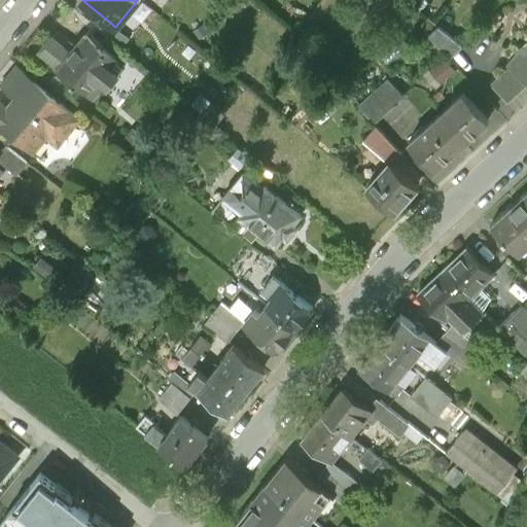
[(428,35),(449,58),(462,46),(437,28),(428,35)]
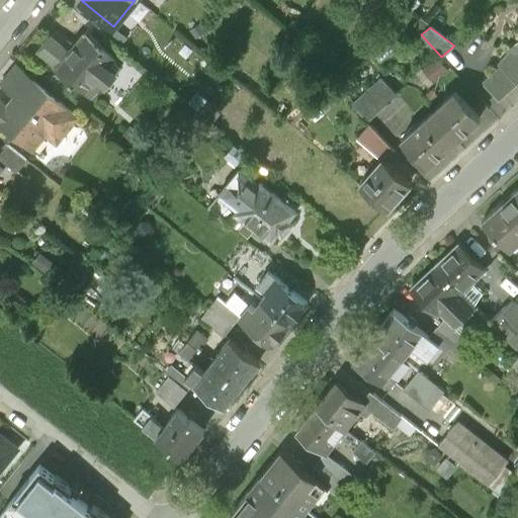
[(100,82),(104,85),(120,65),(82,33),(67,52),(48,36),(38,49),(57,64),(55,66),(90,95),(100,82)]
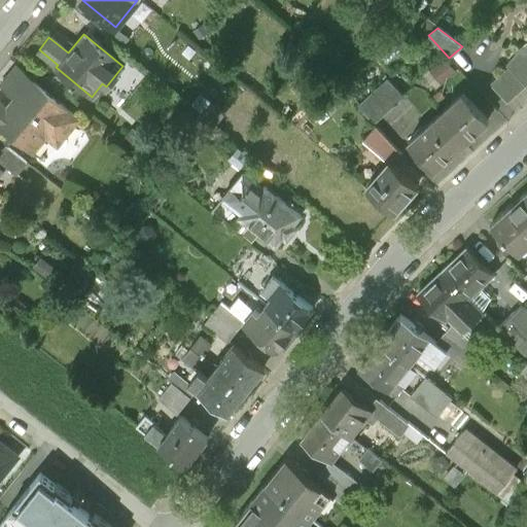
[(508,68),(490,84),(506,103),(526,83),(526,51),(526,43),(526,42),(506,66),(508,68)]
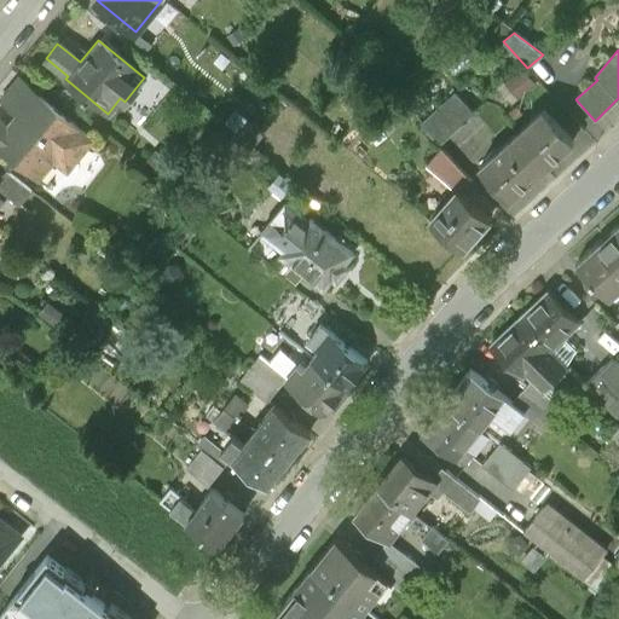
[(534,85),(521,68),(503,84),(516,99),(534,85)]
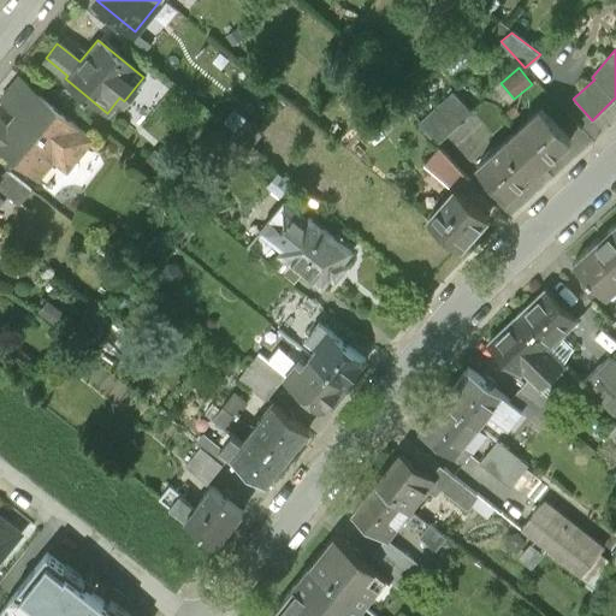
[(0,117),(0,142),(16,155),(39,176),(60,149),(73,160),(92,138),(19,77),(1,98),(18,112),(7,124),(0,117)]
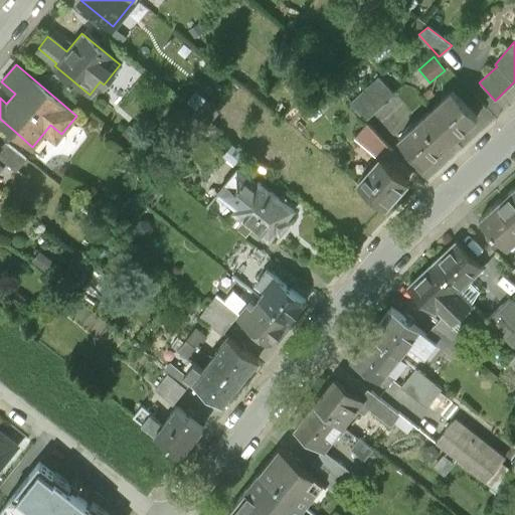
[(380,76),(350,104),(365,121),(395,93),(380,76)]
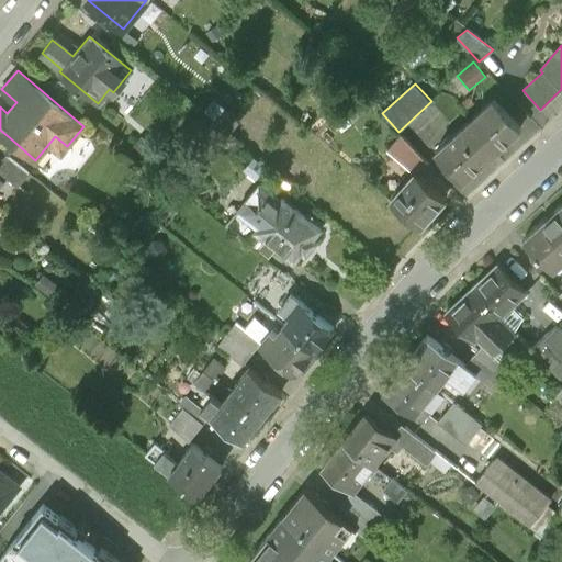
[(344,99),(326,114),(341,132),(359,116),(344,99)]
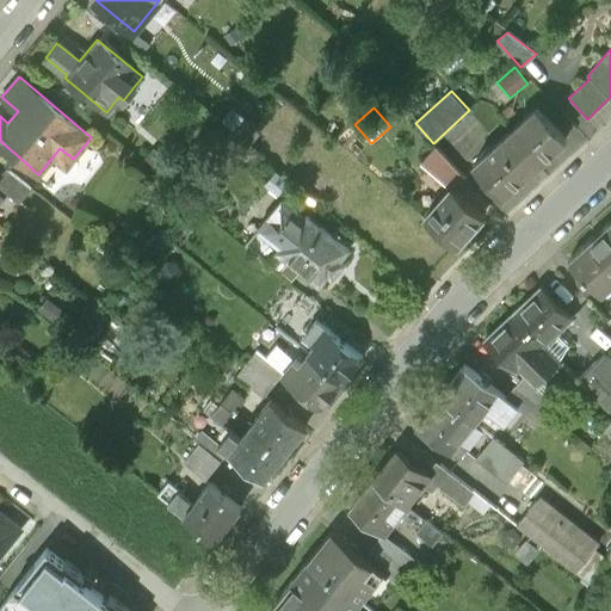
[(566,140),(537,107),(474,165),(503,196),(566,140)]
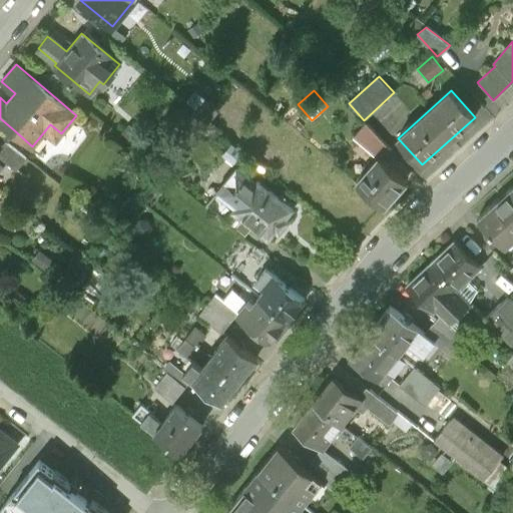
[(0,134),(5,139),(13,129),(0,118),(0,134)]
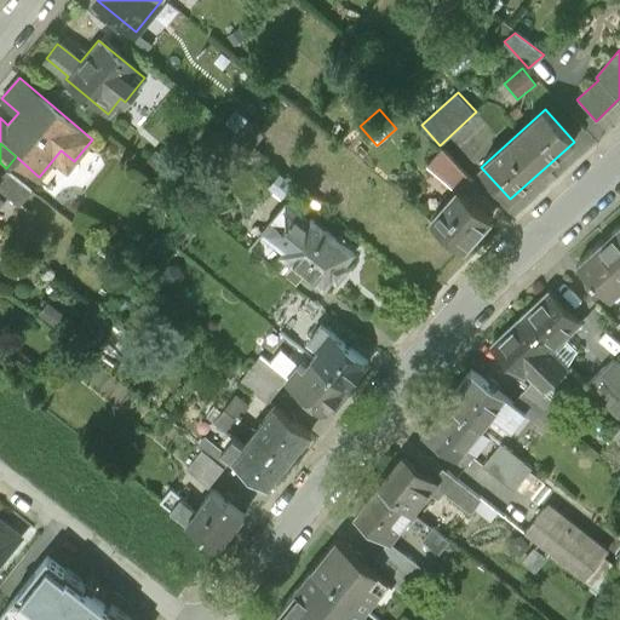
[(429,164),(458,190),(458,189),(461,193),(472,181),(443,148),(429,164)]
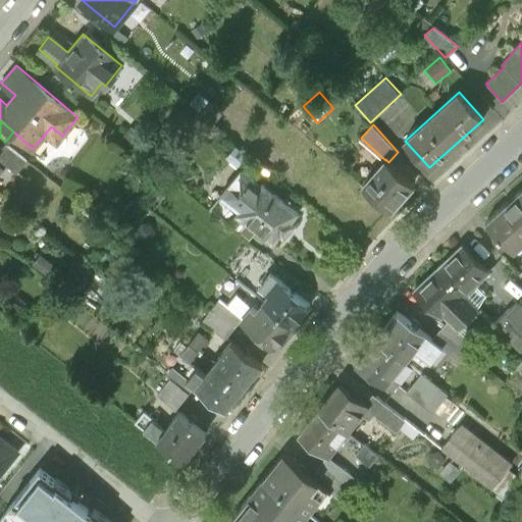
[(6,142),(0,149),(0,151),(0,152),(0,151),(0,162),(4,166),(7,163),(16,171),(27,159),(6,142)]
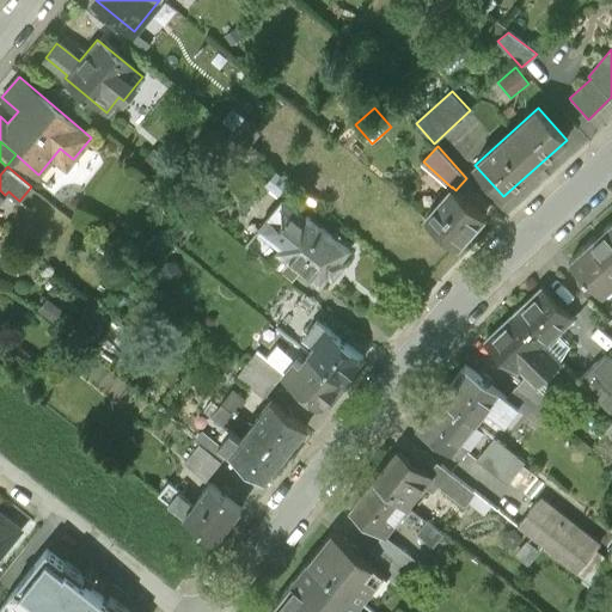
[(287,183),(274,173),(264,187),(277,196),(287,183)]
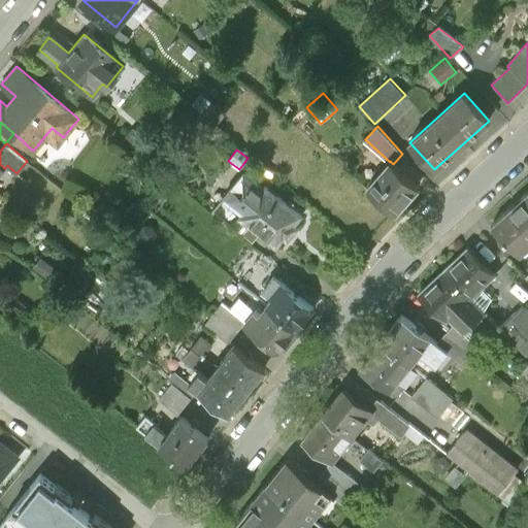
[(390,161),(390,162),(367,187),(395,211),(418,186),(393,164),(390,161)]
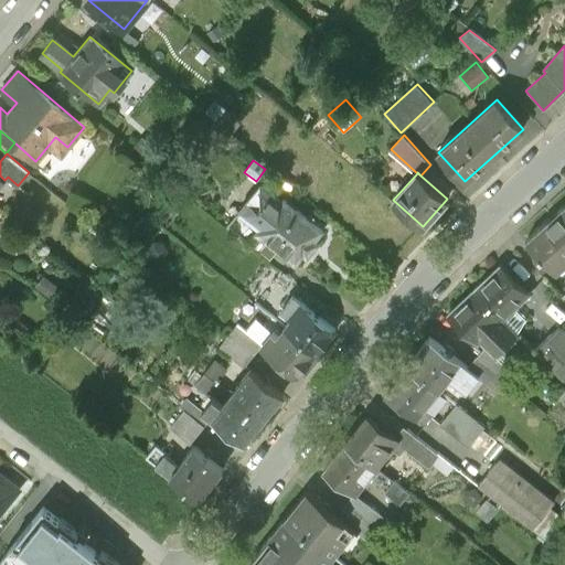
[(280,200),(260,183),(238,211),(232,219),(226,225),(247,242),(255,233),(294,265),(302,255),(307,258),(317,244),(313,241),(322,230),(283,198),(280,200)]
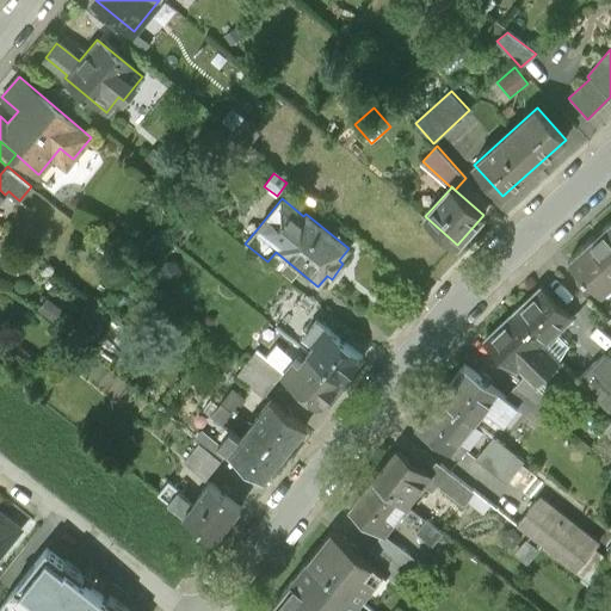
[(258,228),(250,221),(242,230),(251,236),(258,228)]
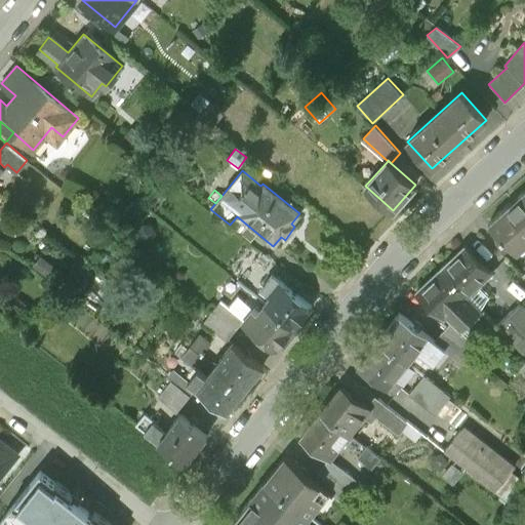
[(524,248),(524,192),(519,198),(520,200),(509,210),(507,208),(489,225),(503,242),(506,240),(519,254),(524,248)]
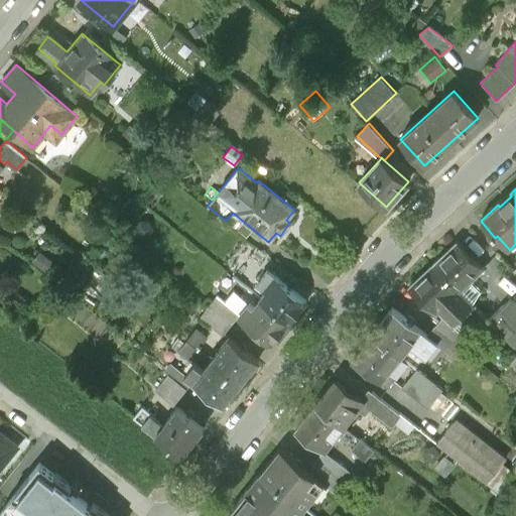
[(459,242),(434,265),(474,305),(481,292),(471,282),(485,267),(459,242)]
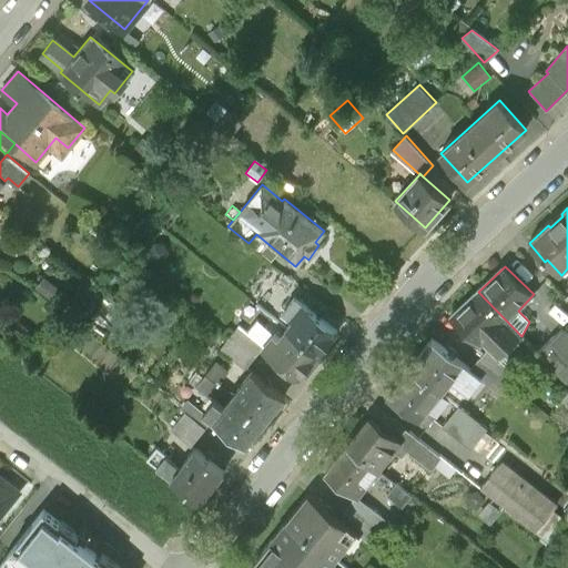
[(112,274),(105,283),(111,287),(118,279),(112,274)]
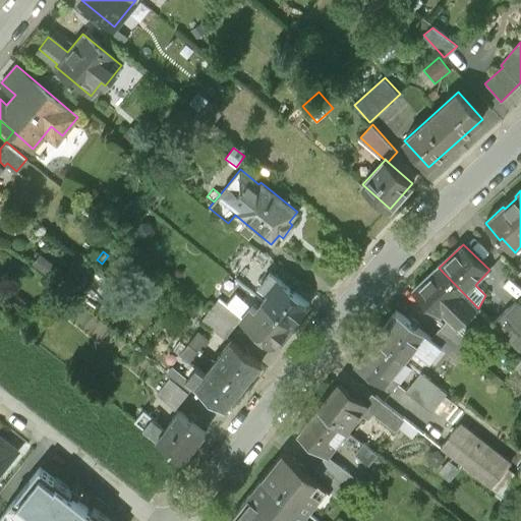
[(58,268),(40,253),(32,264),(50,278),(58,268)]
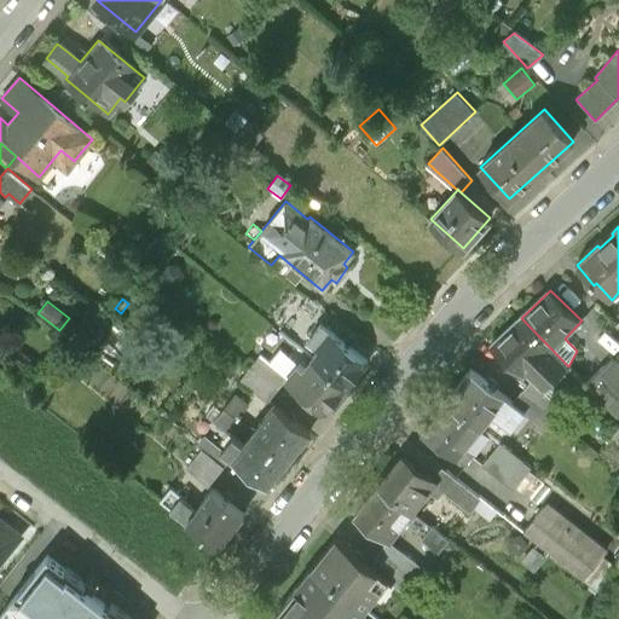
[(544,391),(568,366),(521,318),(492,346),(522,377),(527,372),(534,380),(544,391)]
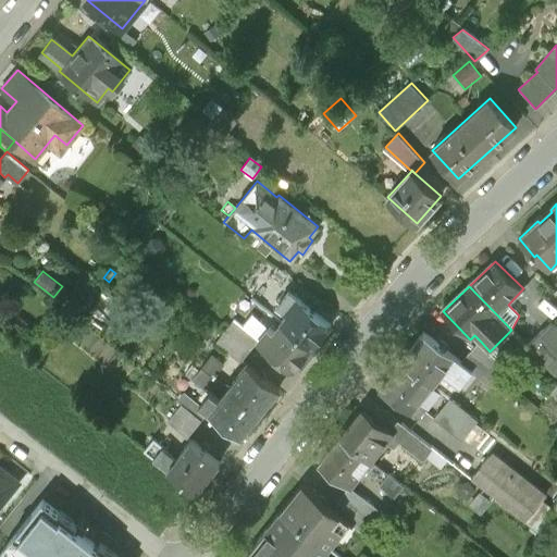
[(289,316),(282,324),(313,349),(332,326),(316,312),(313,314),(287,294),(277,305),(289,316)]
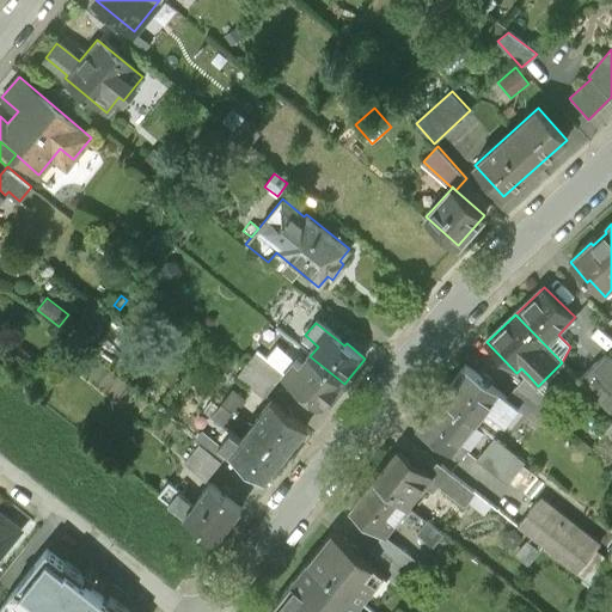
[(286,374),(297,361),(277,346),(268,359),(286,374)]
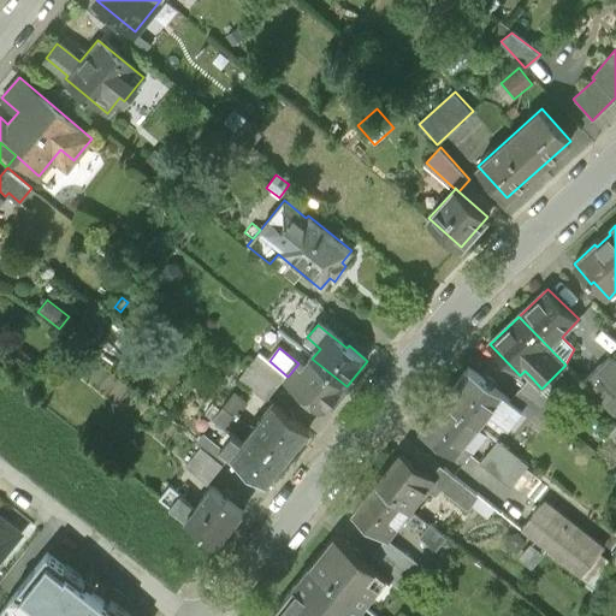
[(34,357),(24,350),(17,359),(27,366),(34,357)]
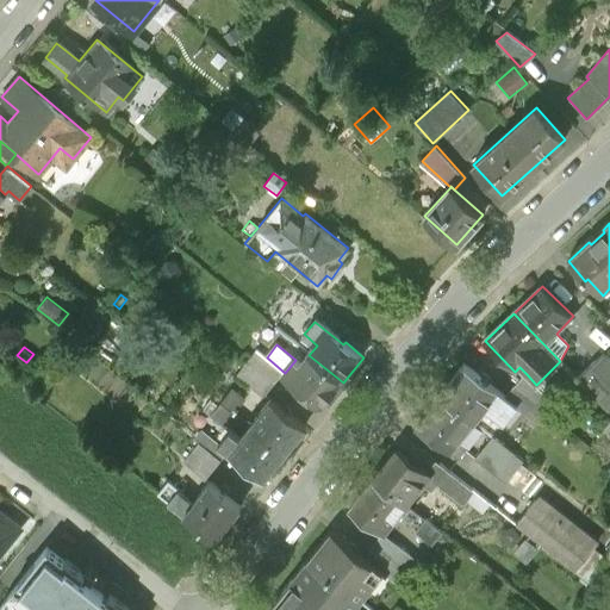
[(235,378),(263,399),(284,375),(285,373),(267,358),(256,350),(235,378)]
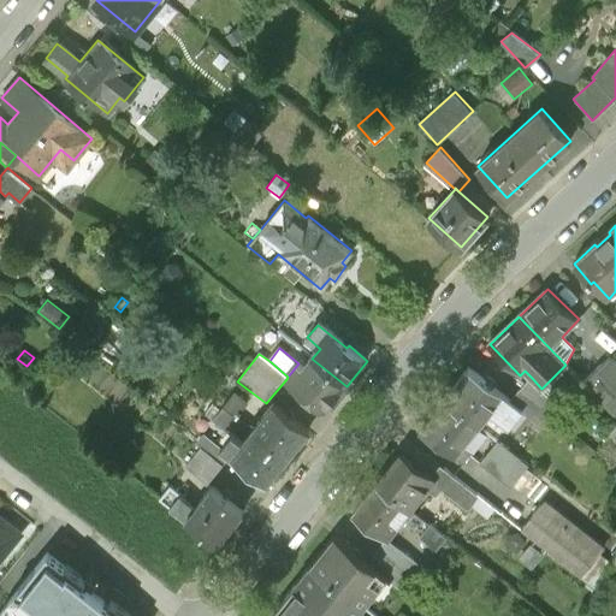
[(615,357),(612,355),(584,383),(615,416),(615,357)]
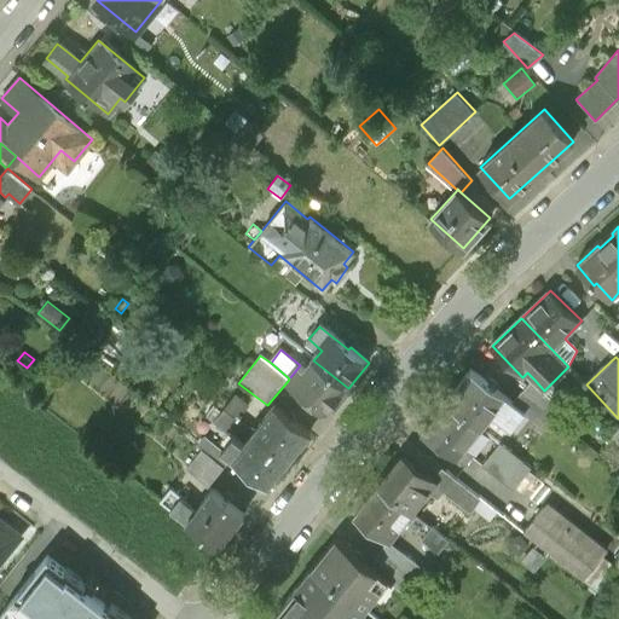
[(328,414),(348,388),(313,360),(306,370),(300,365),(289,379),(288,381),(310,399),(328,414)]
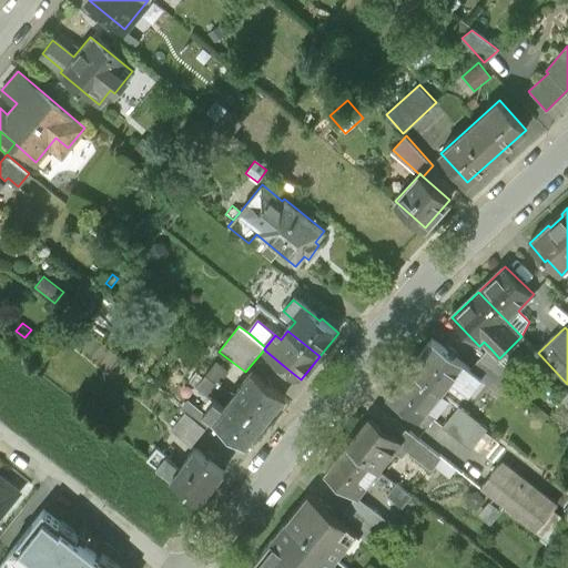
[(434,340),(412,368),(442,394),(454,378),(458,382),(456,385),(470,395),(483,381),(484,379),(473,371),(434,340)]
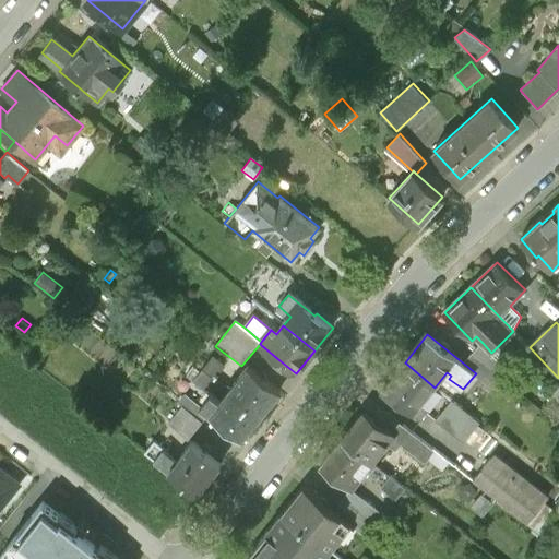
[(483,343),(472,356),(492,371),(500,360),(491,353),(483,343)]
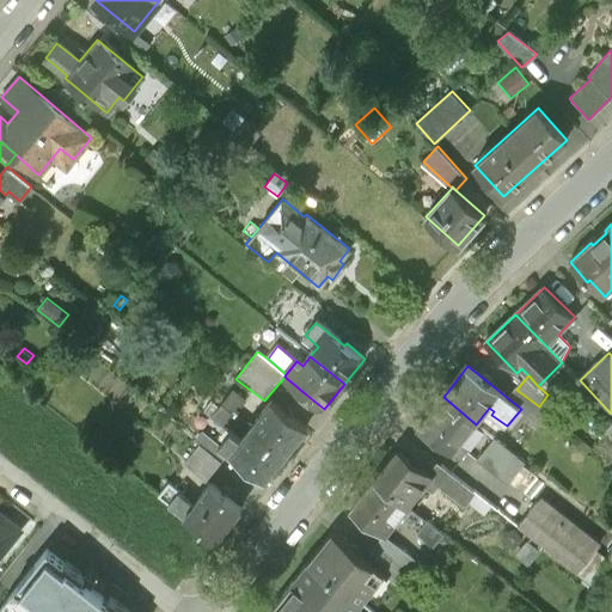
[(546,412),(539,407),(516,390),(509,399),(521,409),(520,410),(538,424),(546,412)]
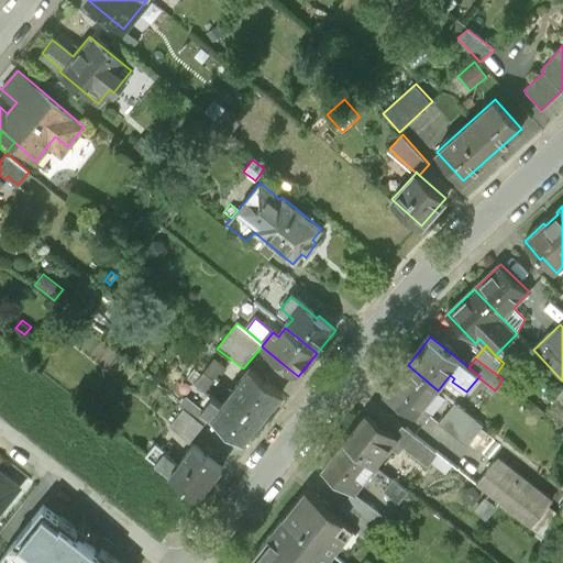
[(213,360),(195,383),(205,392),(223,367),(213,360)]
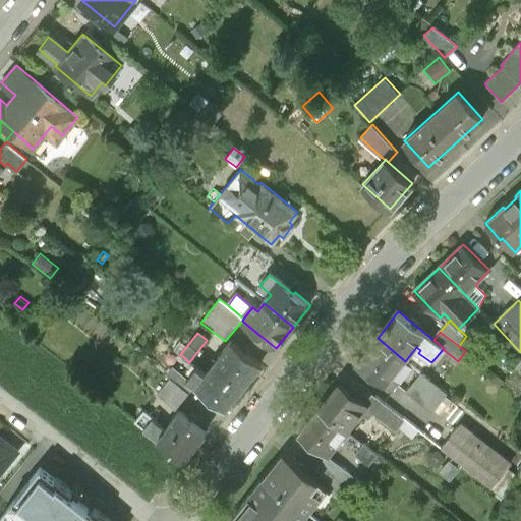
[(385,387),(405,361),(378,338),(356,364),(366,372),(362,378),(371,385),(374,380),(385,387)]
